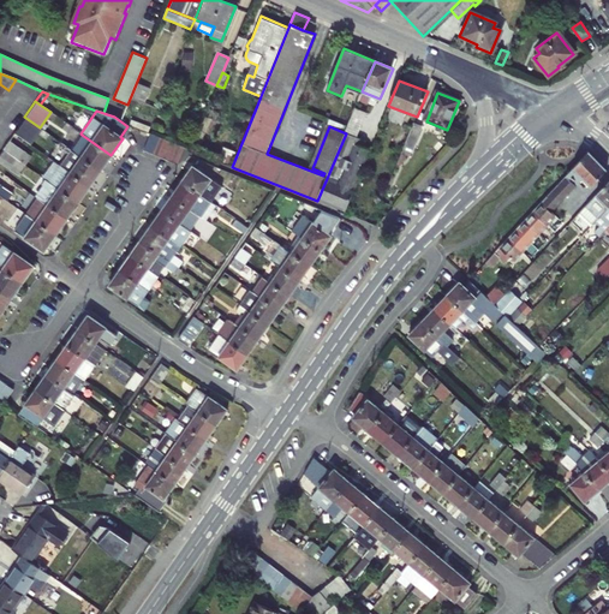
[(24,117),(16,130),(31,139),(40,127),(24,117)]
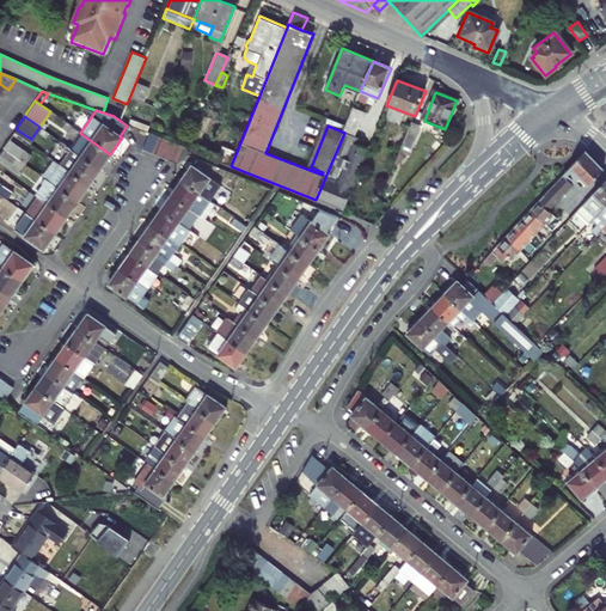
[(421,124),(414,122),(402,151),(409,154),(421,124)]
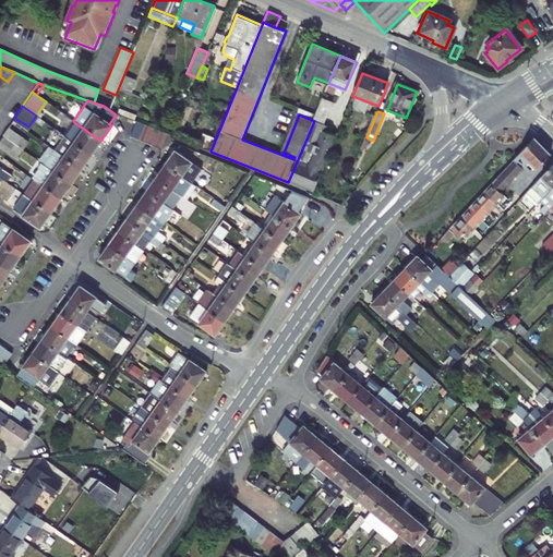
[(131,140),(137,123),(130,120),(122,136),(131,140)]
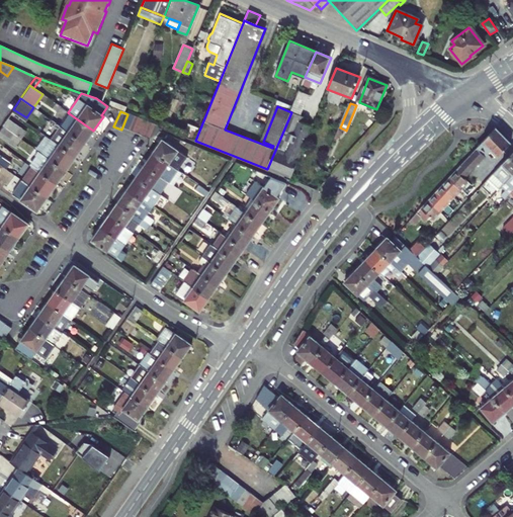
[(267,169),(291,179),(313,126),(306,123),(308,118),(291,112),(267,169)]
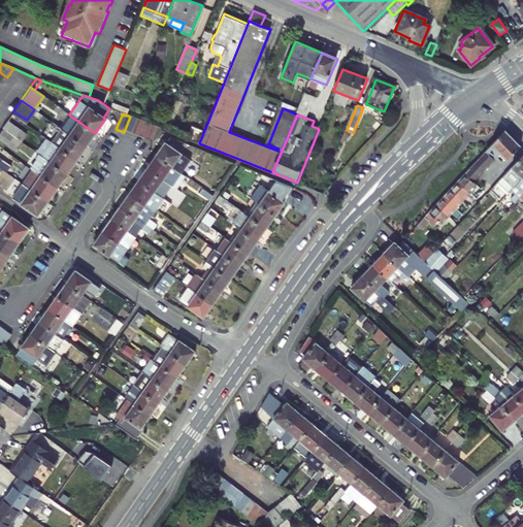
[(95,133),(70,116),(61,128),(86,146),(95,133)]
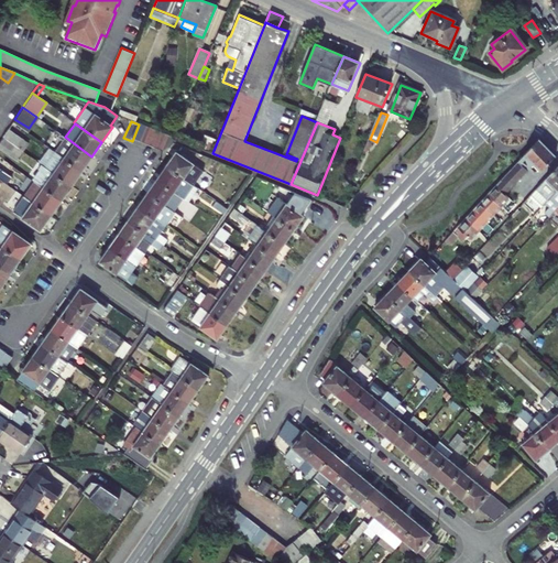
[(145,128),(139,125),(132,141),(139,144),(145,128)]
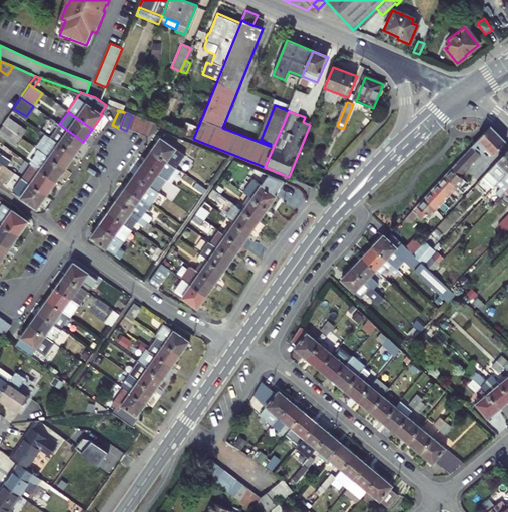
[(134,134),(140,119),(132,116),(126,131),(134,134)]
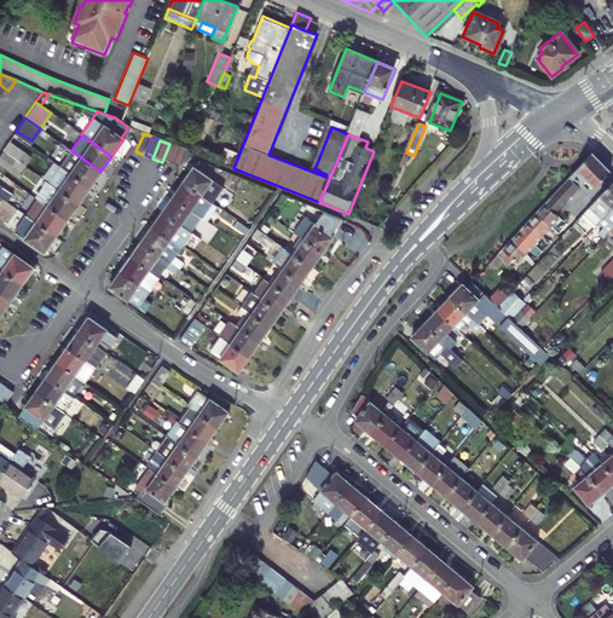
[(30,157),(7,142),(1,150),(24,166),(30,157)]
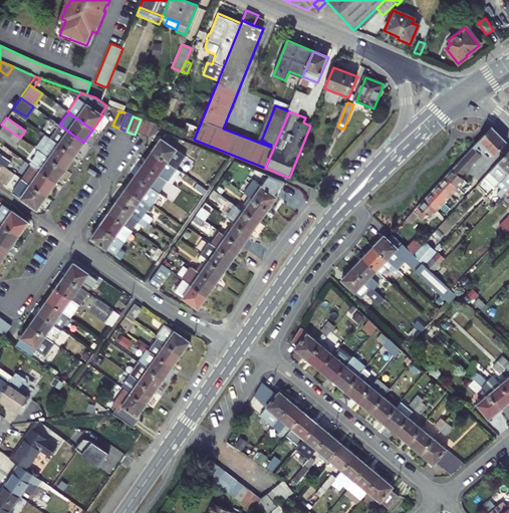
[(148,122),(141,119),(135,135),(142,138),(148,122)]
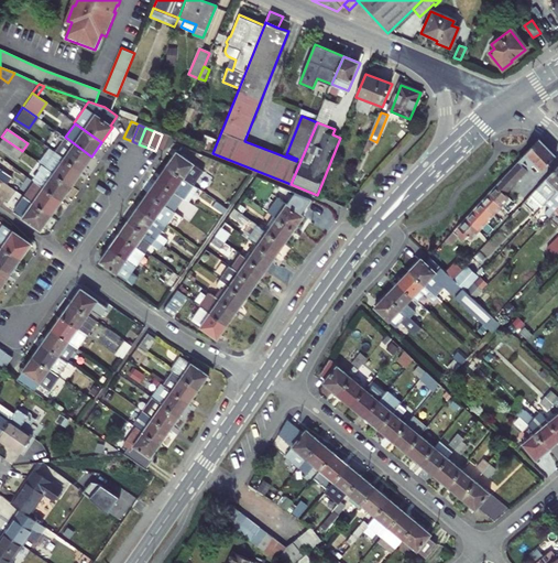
[(81,171),(91,157),(65,137),(62,134),(59,138),(63,140),(54,152),(81,171)]
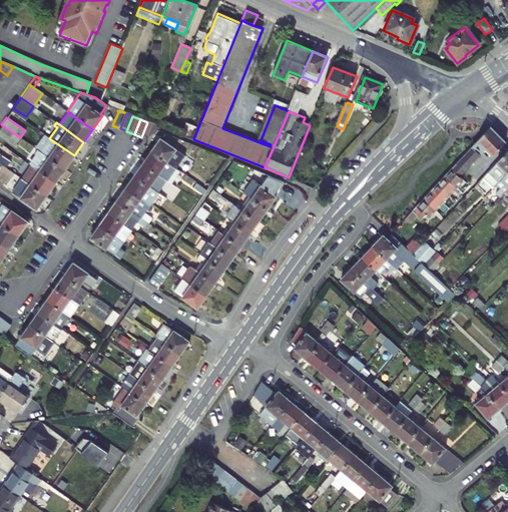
[(1,124),(0,125),(0,135),(14,145),(20,137),(1,124)]
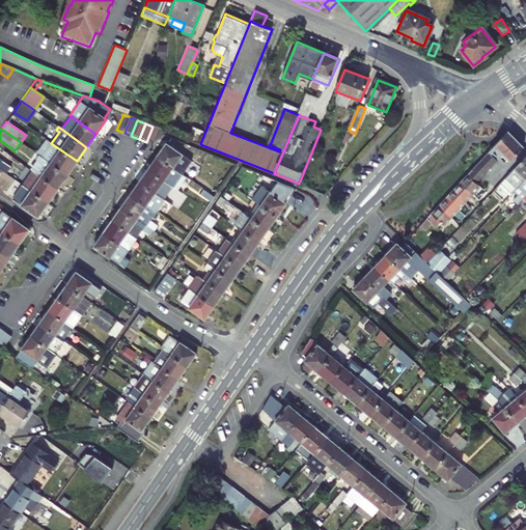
[(474,183),(499,155),(504,159),(505,157),(509,160),(522,146),(505,131),(466,174),(474,183)]
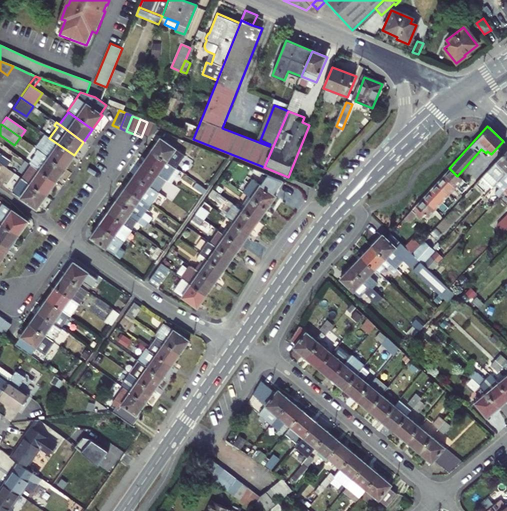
[(49,138),(44,135),(35,148),(40,151),(49,138)]
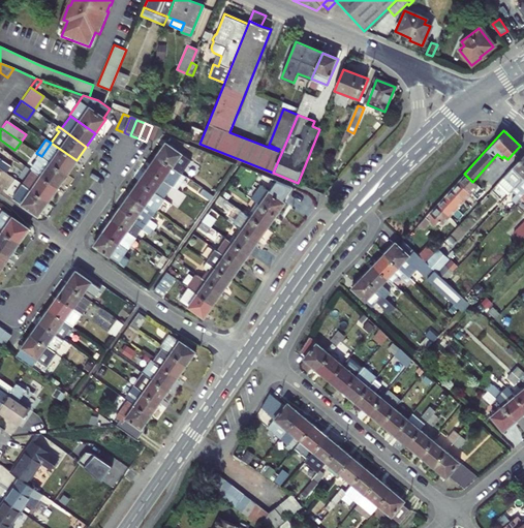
[(51,143),(41,156),(66,175),(76,160),(51,143)]
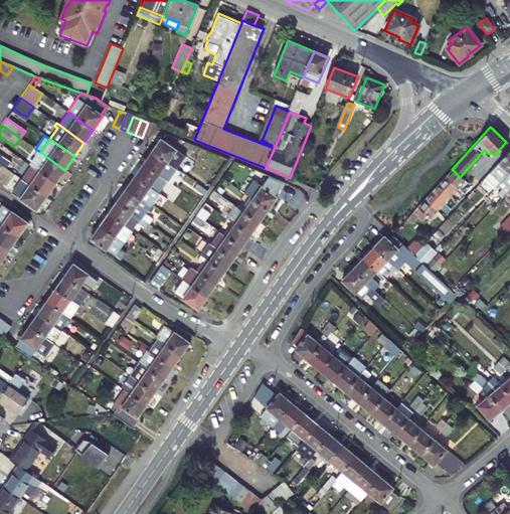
[(155,139),(147,152),(170,168),(179,156),(155,139)]
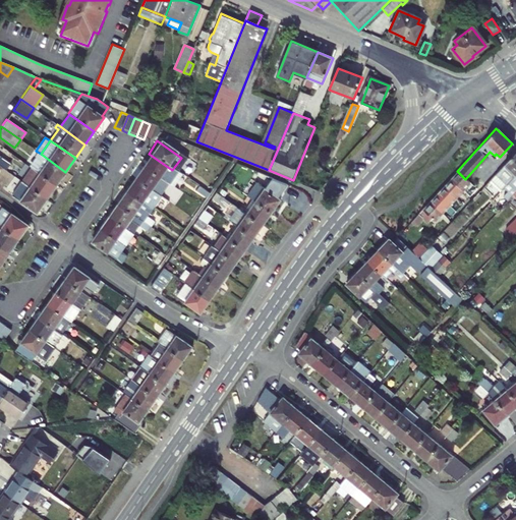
[(515,150),(481,186),(488,191),(501,178),(506,183),(515,172),(515,150)]
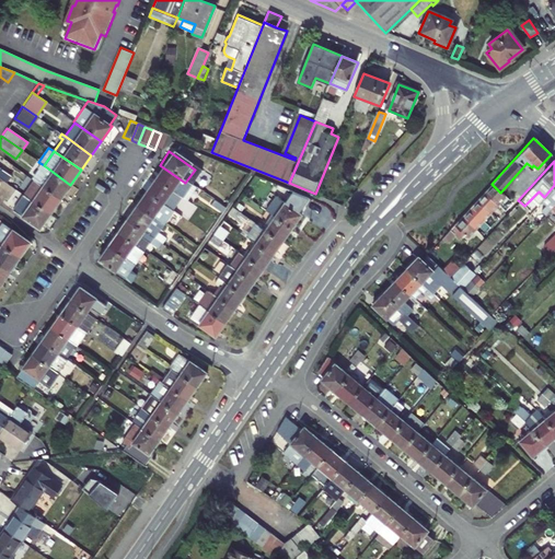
[(70,185),(44,165),(41,170),(43,172),(35,182),(60,199),(70,185)]
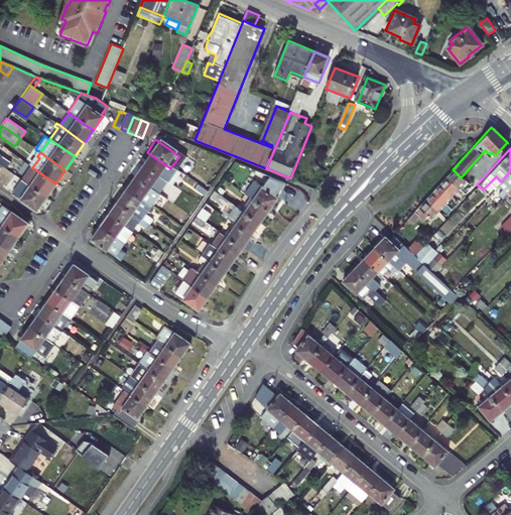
[(147,152),(138,164),(160,179),(162,180),(170,168),(147,152)]
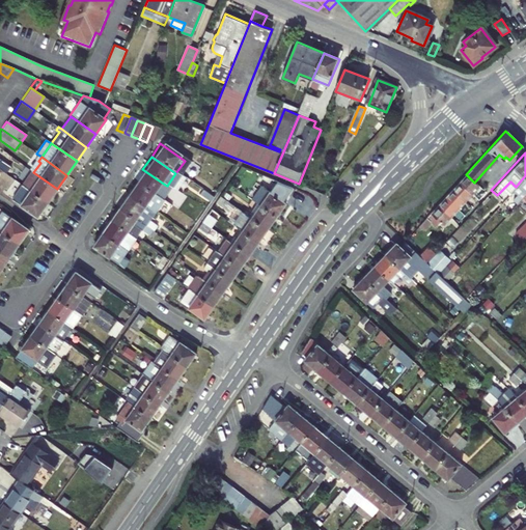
[(0,169),(9,175),(15,170),(0,160),(0,169)]
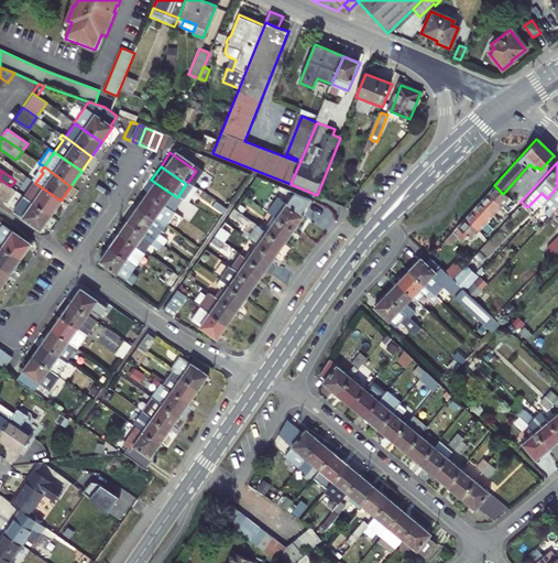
[(175,196),(151,180),(142,193),(165,210),(175,196)]
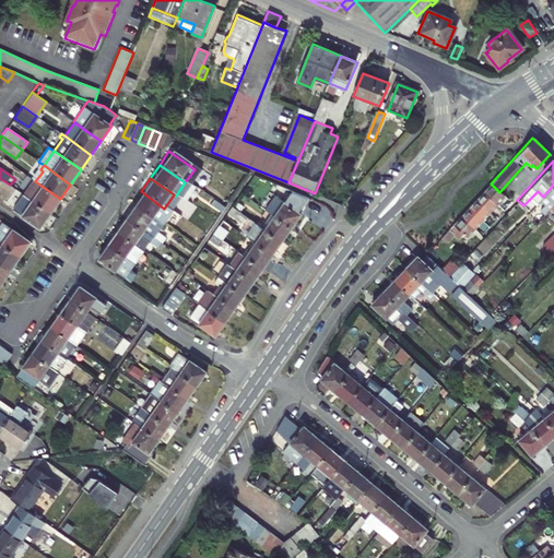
[(60,199),(35,181),(25,196),(30,199),(33,201),(50,213),(60,199)]
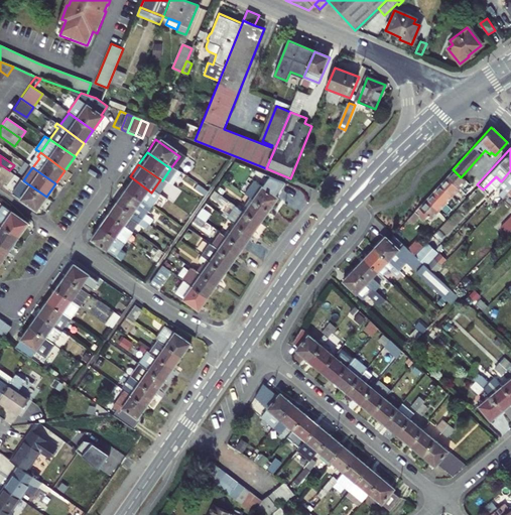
[(162,180),(166,183),(174,171),(170,168),(162,180)]
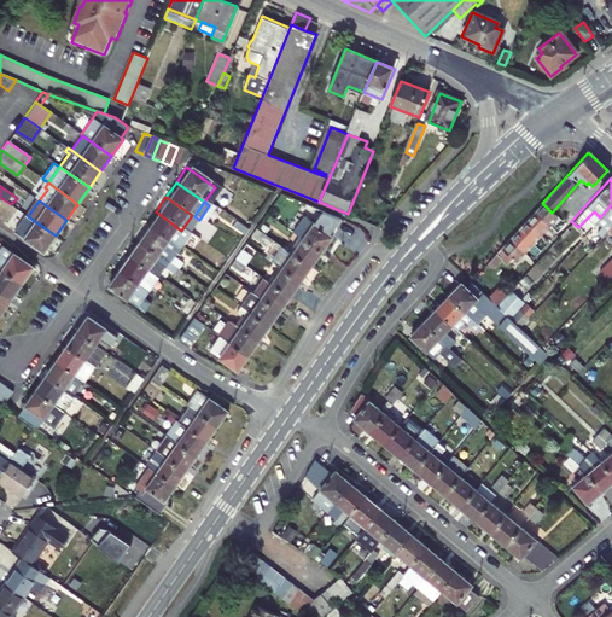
[(552,213),(542,203),(532,213),(546,226),(555,216),(552,213)]
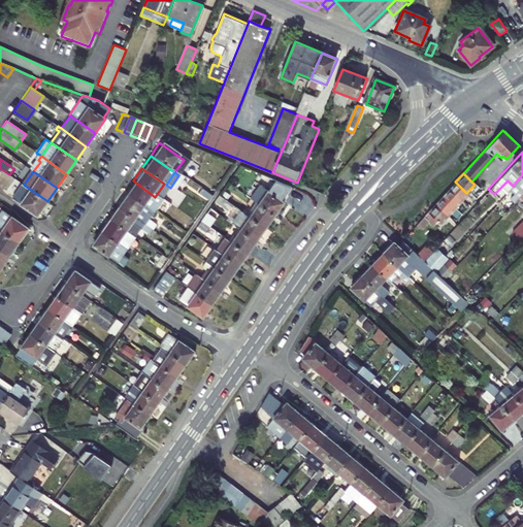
[(522,194),(522,193),(522,174),(513,186),(505,193),(515,202),(522,194)]
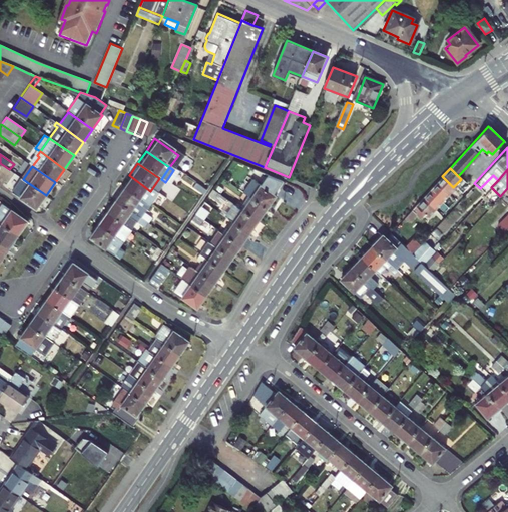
[(150,191),(129,175),(120,187),(143,204),(152,192),(150,191)]
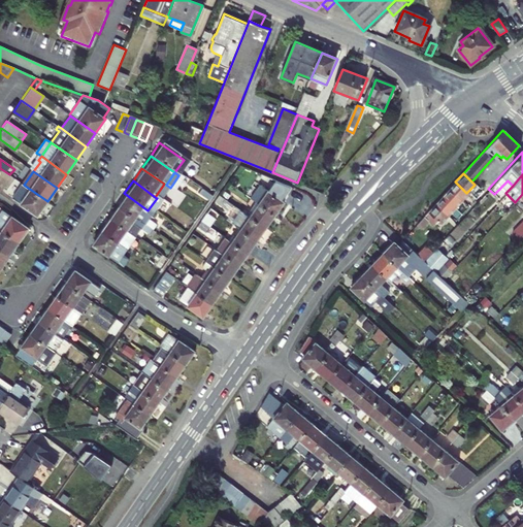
[(251,202),(270,217),(280,203),(278,201),(287,187),(271,180),(264,192),(257,186),(247,200),(251,202)]
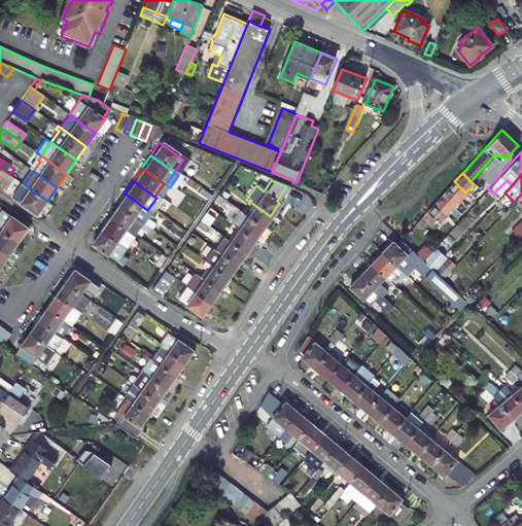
[(465,193),(454,181),(447,188),(458,200),(465,193)]
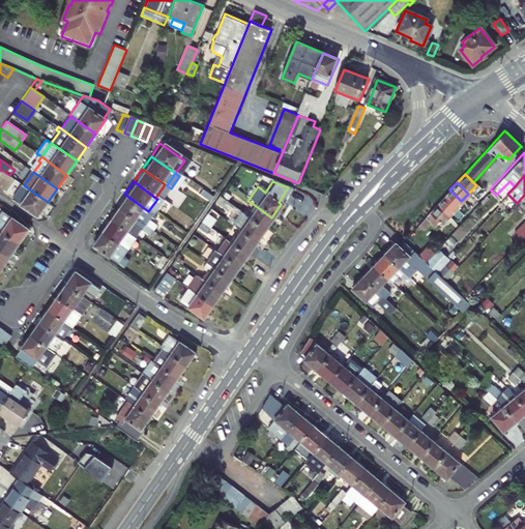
[(18,203),(20,205),(31,190),(28,188),(18,203)]
